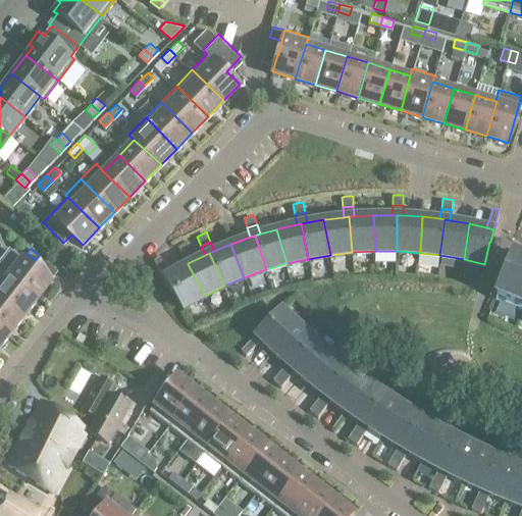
[(164,276),(170,273),(159,256),(154,259),(164,276)]
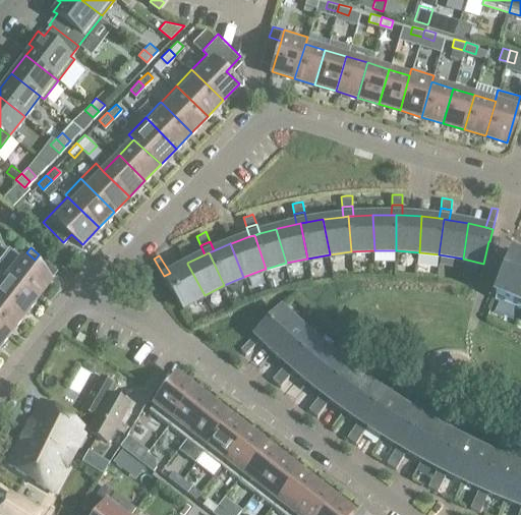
[(520,306),(520,260),(511,256),(501,281),(495,296),(520,306)]
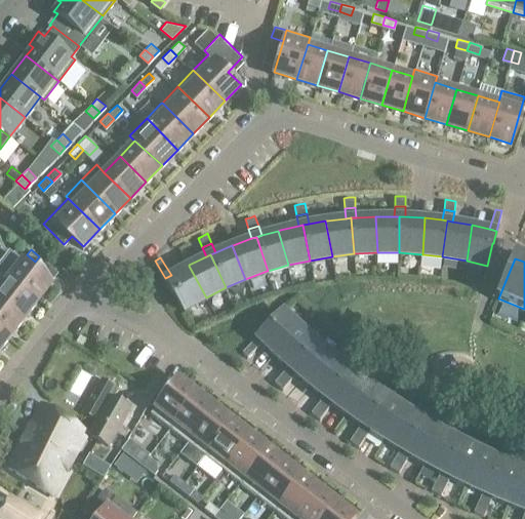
[(22,260),(7,279),(36,302),(50,282),(22,260)]
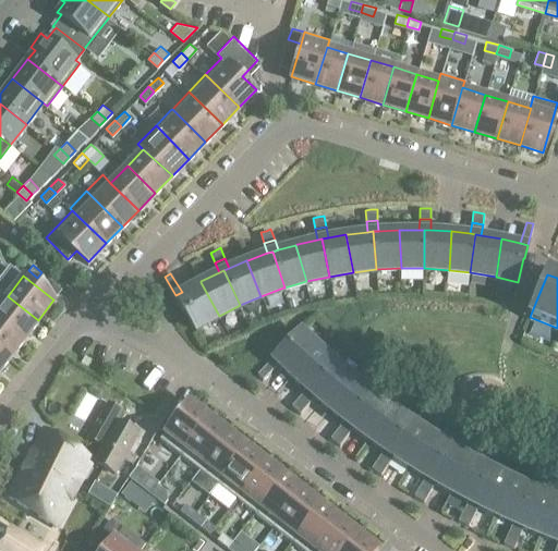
[(201,282),(182,292),(176,295),(183,307),(183,308),(195,329),(219,316),(201,282)]
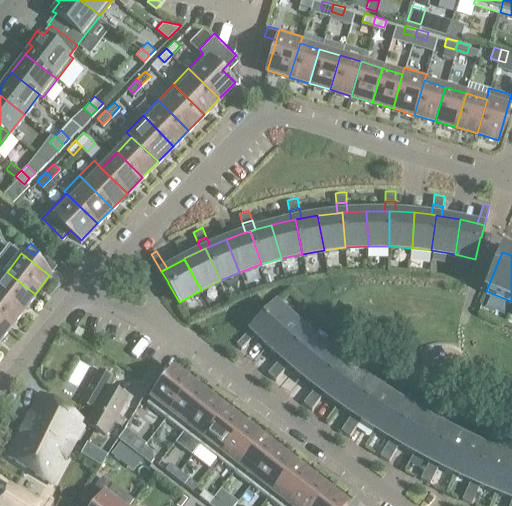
[(35,294),(7,272),(0,280),(0,294),(21,311),(35,294)]
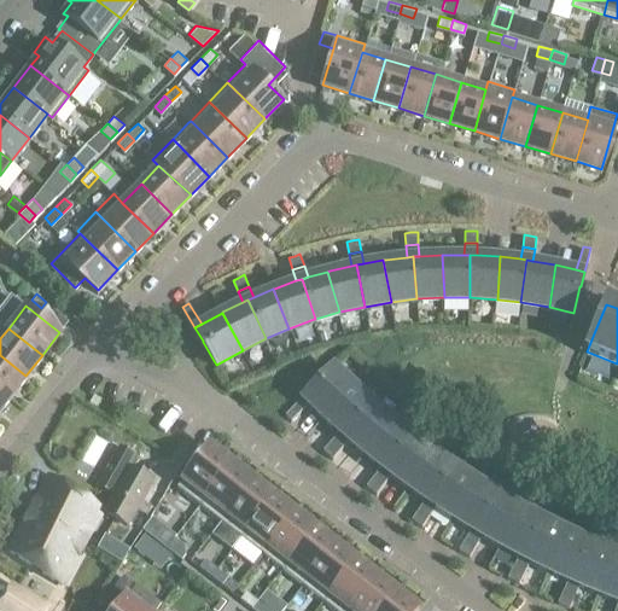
[(25,376),(0,355),(0,388),(10,396),(25,376)]
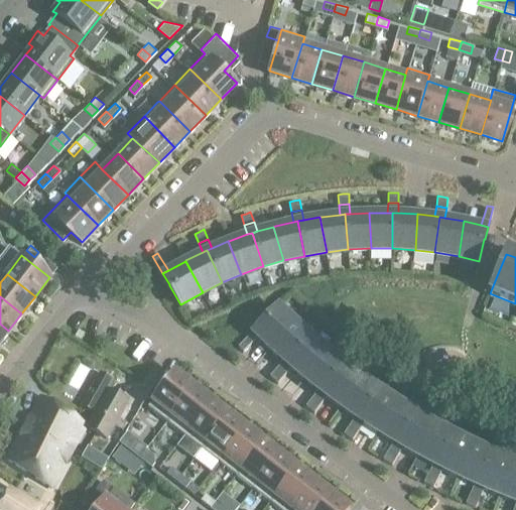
[(273,350),(297,324),(294,321),(278,305),(262,322),(261,321),(252,331),(257,335),(273,350)]
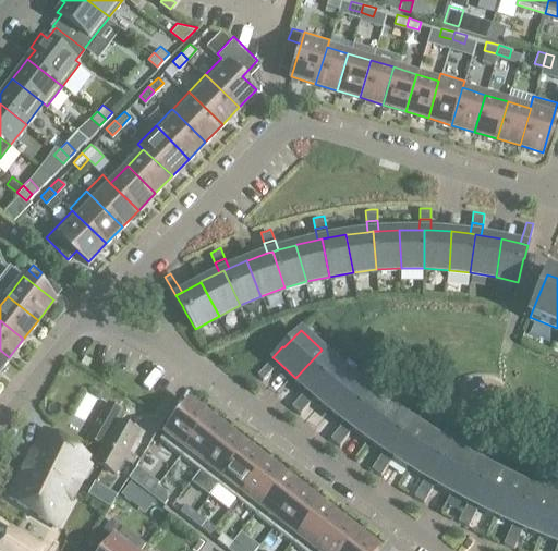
[(0,350),(0,368),(9,357),(0,350)]
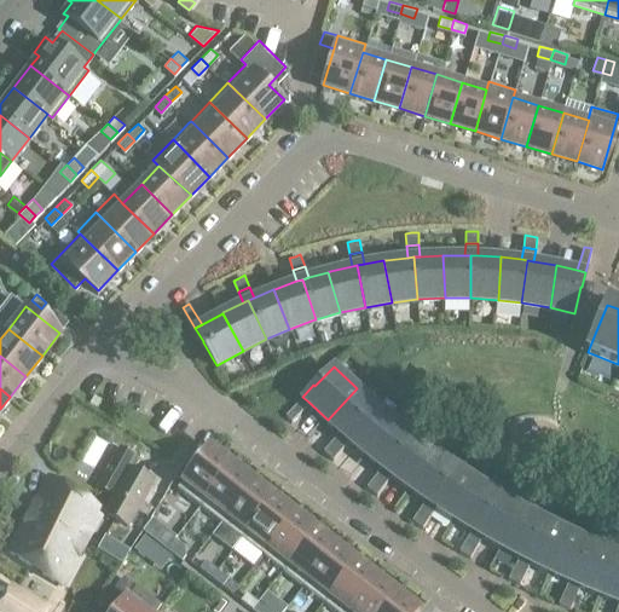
[(357,388),(328,420),(341,431),(350,439),(377,405),(357,388)]
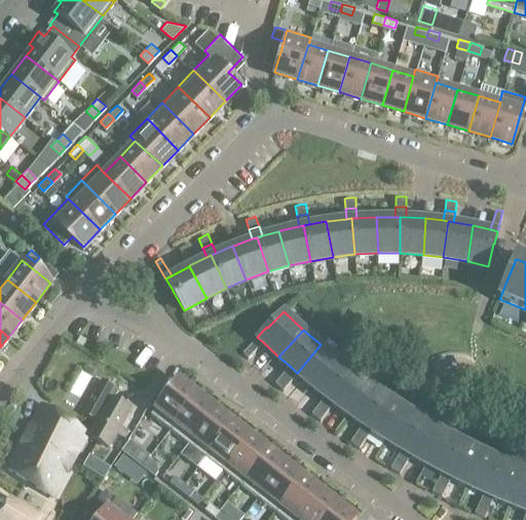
[(262,341),(257,337),(242,351),(248,357),(262,341)]
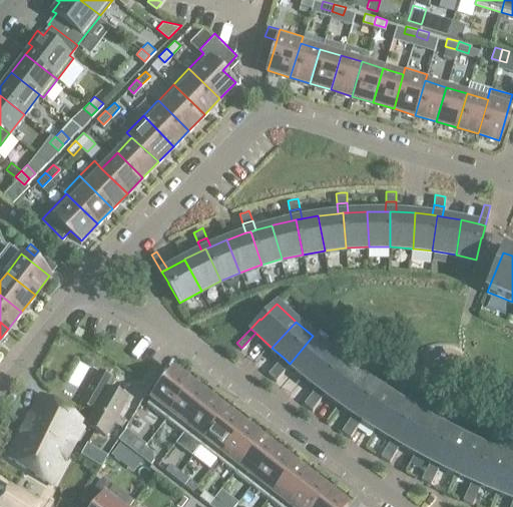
[(313,336),(290,364),(306,378),(329,350),(313,336)]
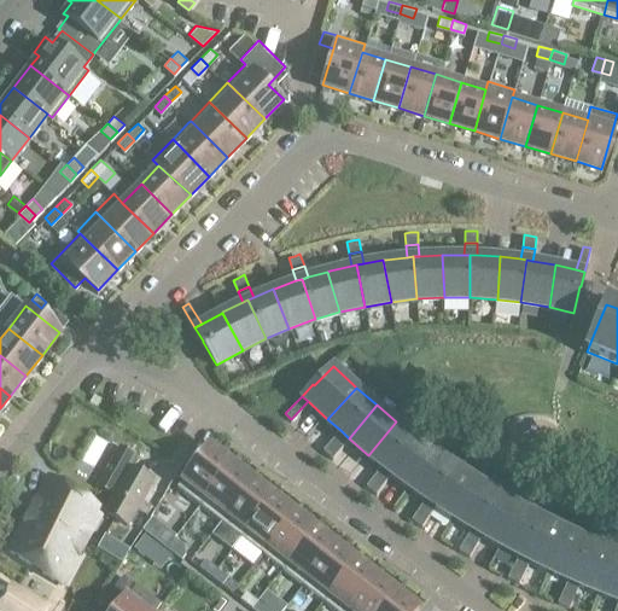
[(396,422),(368,455),(382,465),(391,472),(417,438),(396,422)]
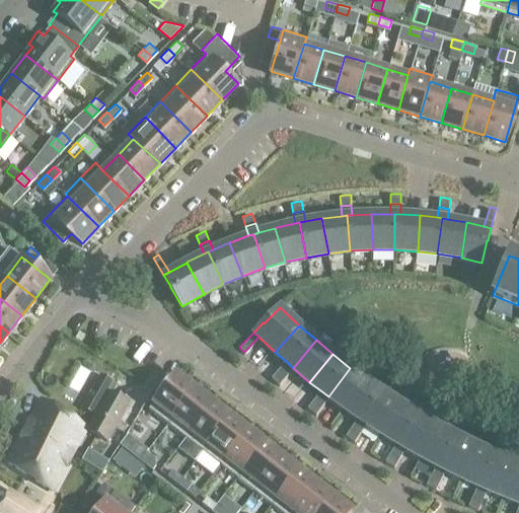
[(293,368),(286,361),(279,369),(287,376),(293,368)]
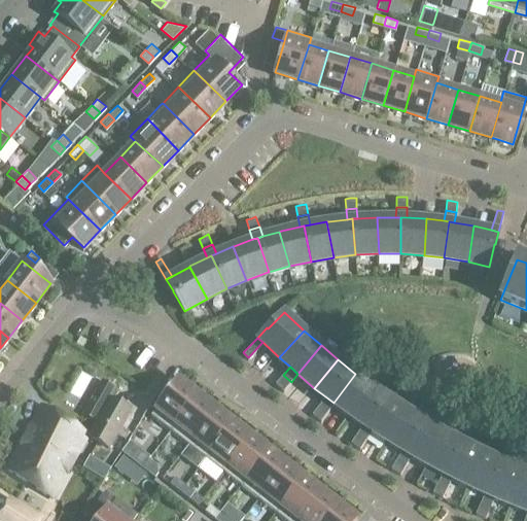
[(374,387),(355,374),(334,403),(352,416),(374,387)]
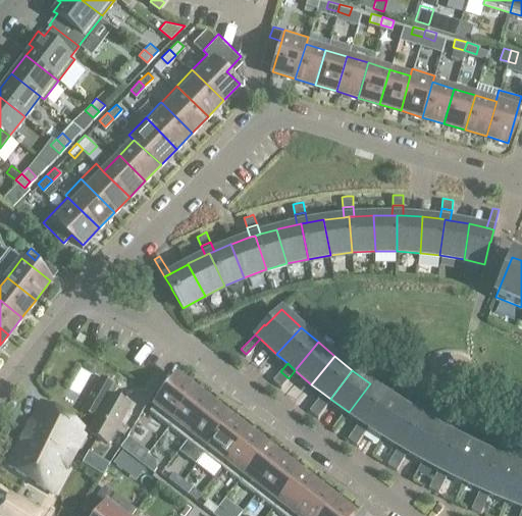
[(289,378),(280,371),(273,379),(281,385),(289,378)]
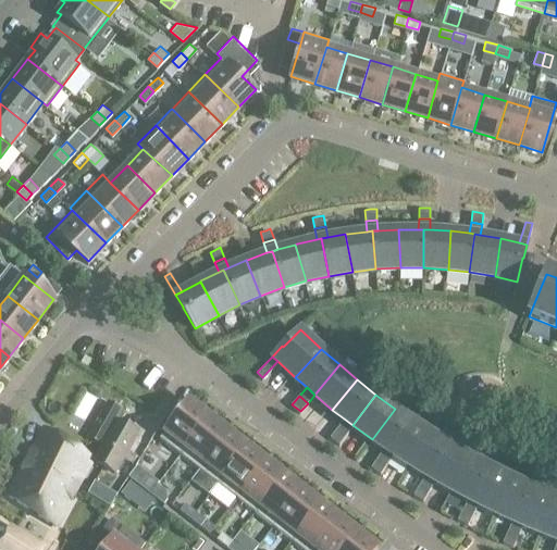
[(121,405),(109,399),(96,423),(108,428),(121,405)]
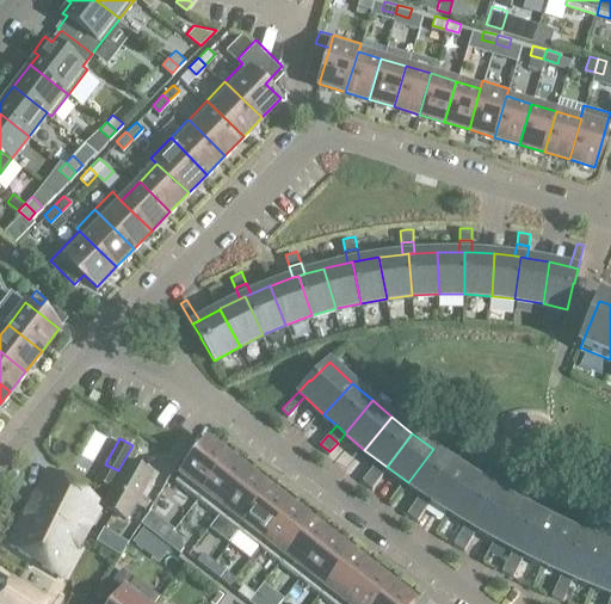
[(196,495),(228,455),(207,438),(176,479),(196,495)]
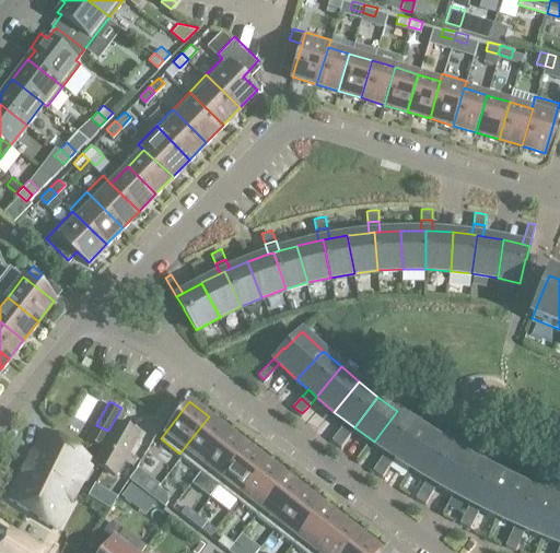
[(397,411),(374,442),(385,449),(395,456),(416,424),(397,411)]
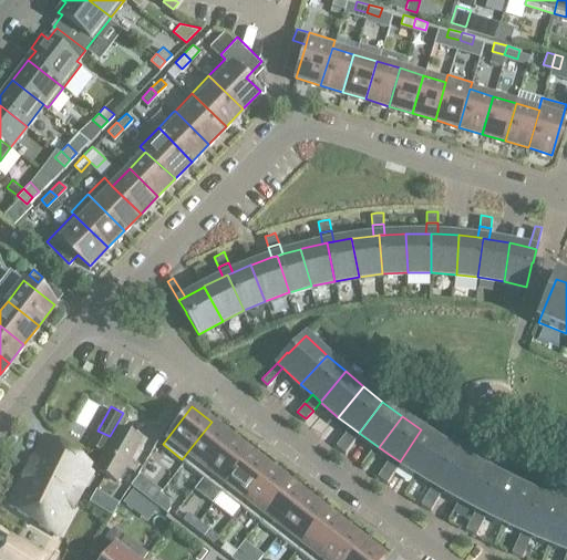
[(212,422),(182,459),(202,474),(230,437),(212,422)]
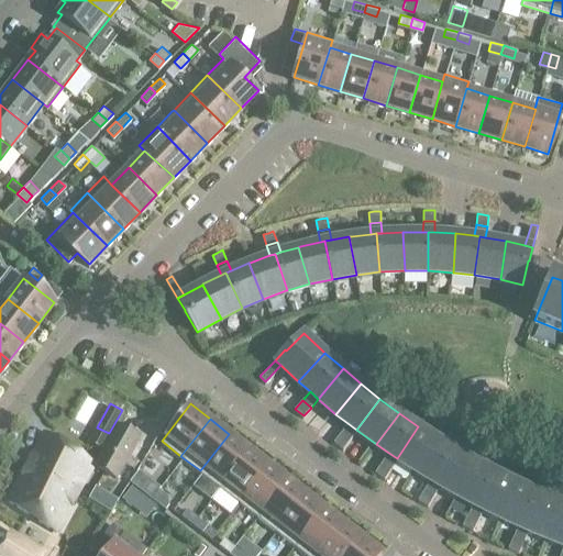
[(97,464),(116,474),(124,459),(133,465),(136,457),(128,453),(139,433),(120,423),(97,464)]
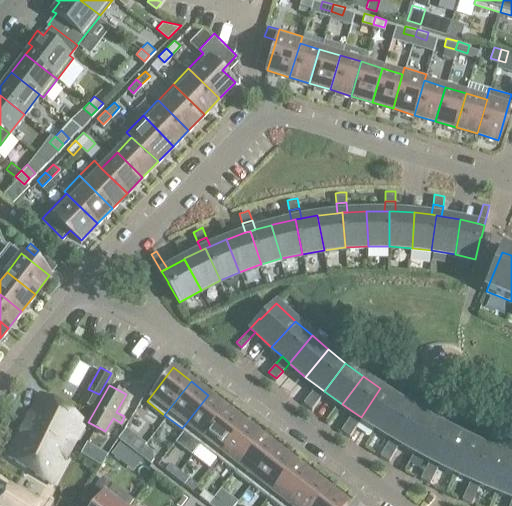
[(316,385),(309,392),(318,399),(324,391),(316,385)]
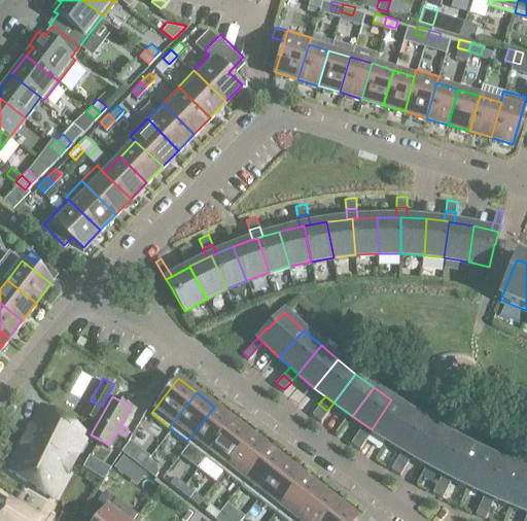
[(372,429),(386,440),(391,443),(411,412),(391,400),(372,429)]
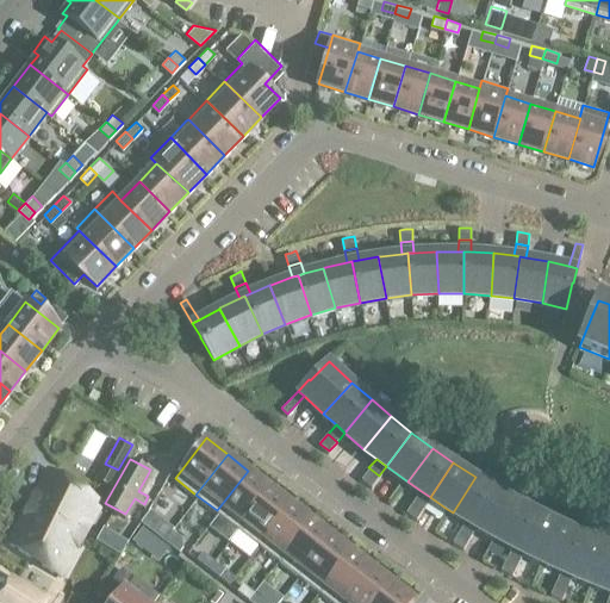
[(49,466),(32,498),(85,532),(101,499),(49,466)]
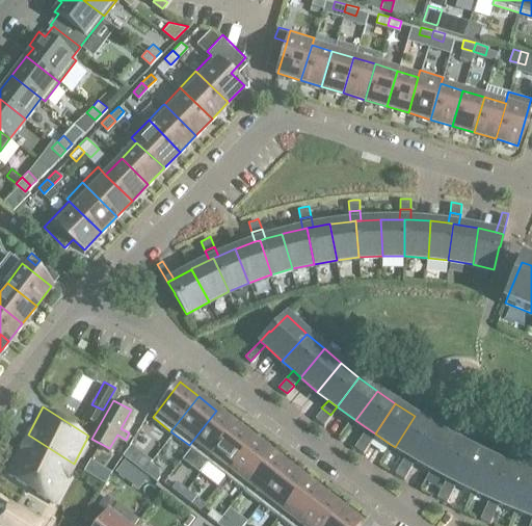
[(330,415),(321,408),(315,416),(323,423),(330,415)]
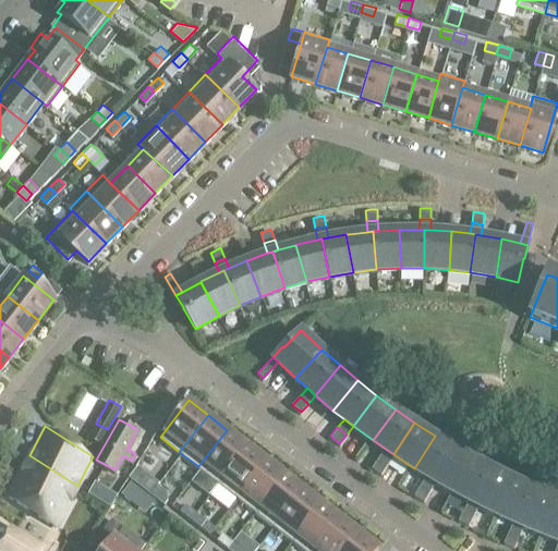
[(245,444),(227,430),(198,466),(217,481),(245,444)]
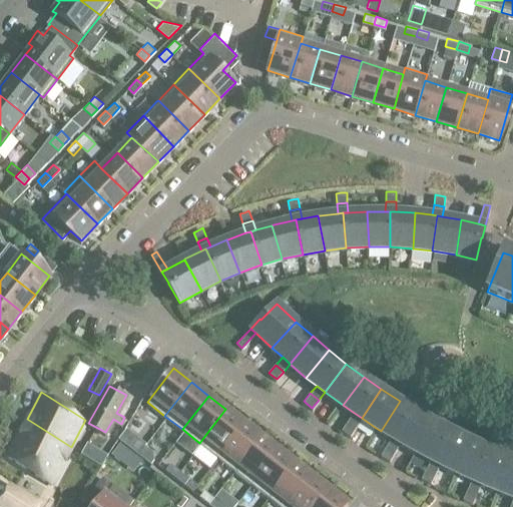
[(418,412),(400,401),(381,431),(391,437),(400,442),(418,412)]
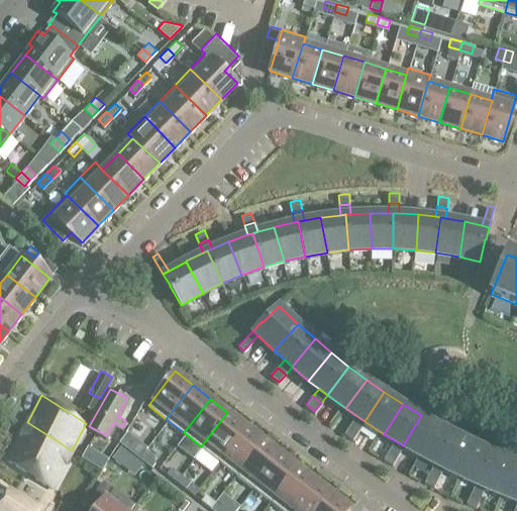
[(227,412),(201,446),(218,460),(245,425),(227,412)]
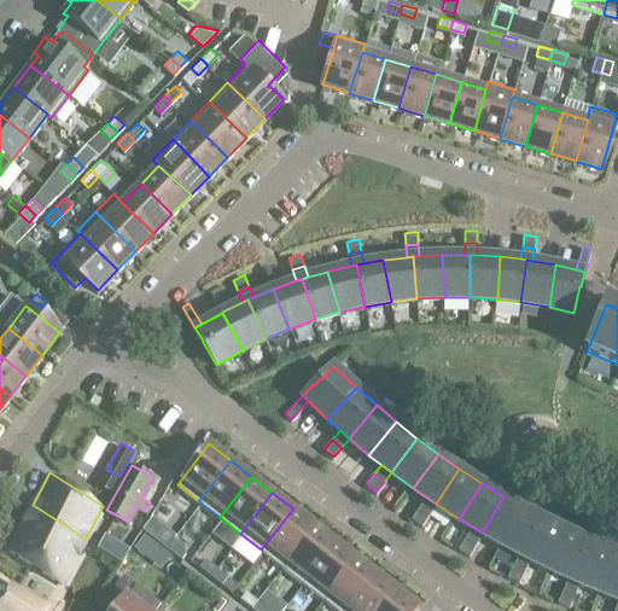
[(436,504),(425,496),(419,507),(429,513),(436,504)]
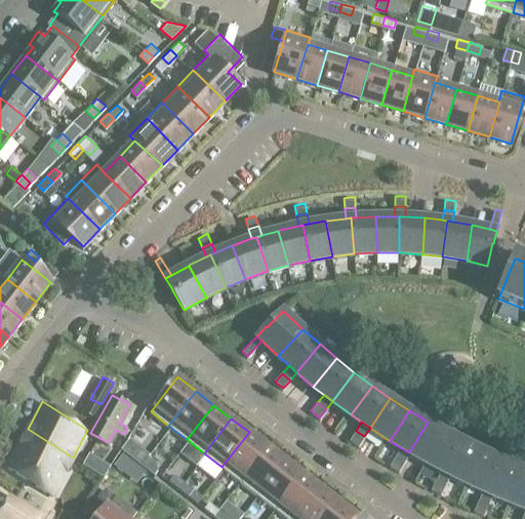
[(428,422),(409,452),(425,462),(430,465),(447,433),(428,422)]
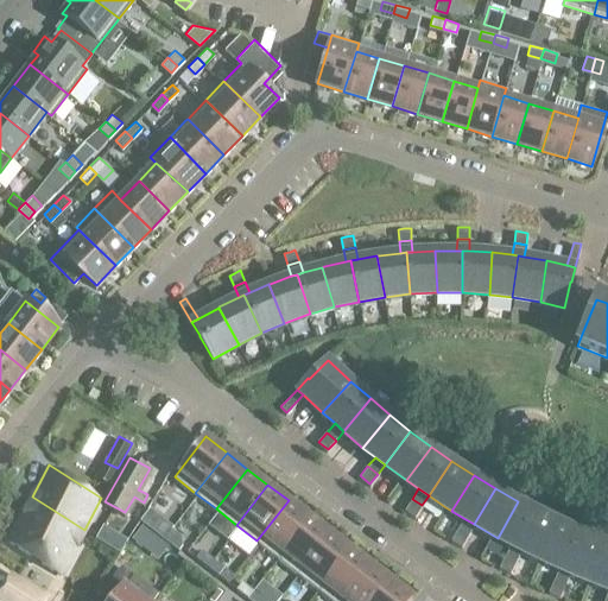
[(84,530),(32,497),(11,537),(62,571),(84,530)]
